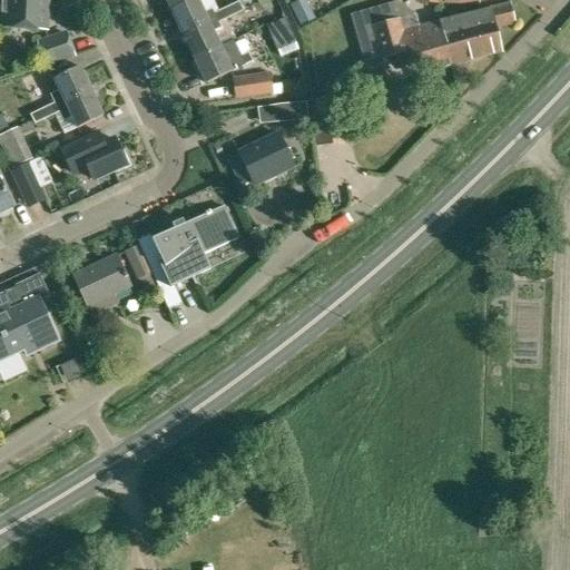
[(5,13),(3,26),(3,28),(46,30),(47,0),(1,0),(1,13),(5,13)]
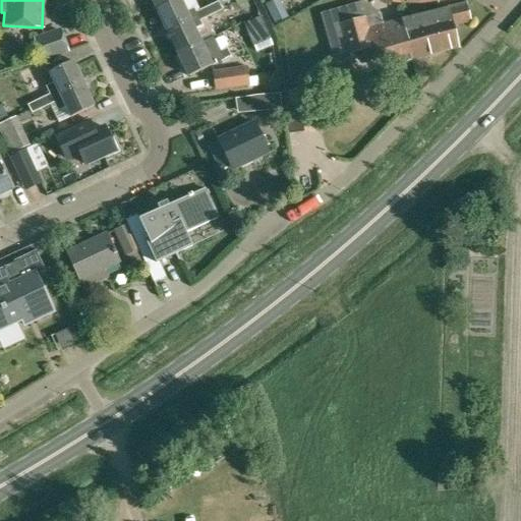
[(151,0),(156,8),(173,0),(151,0)]
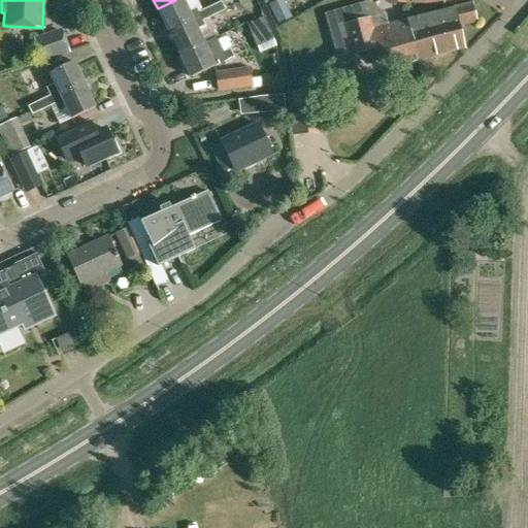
[(183,0),(175,0),(158,8),(168,31),(200,15),(202,21),(208,18),(209,19),(213,15),(209,7),(199,13),(196,8),(189,12),(183,0)]
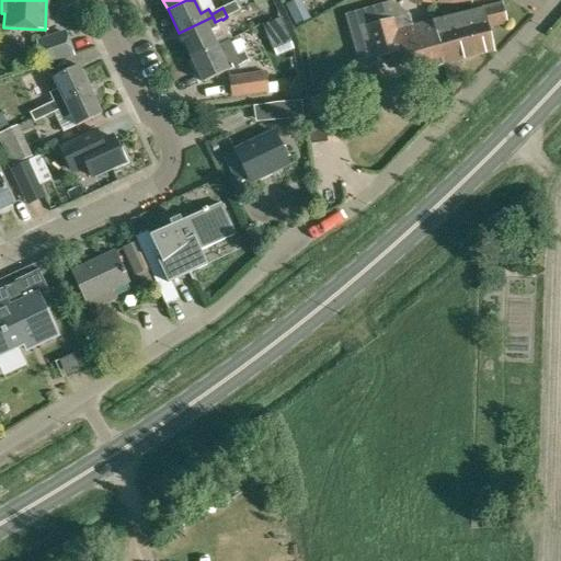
[(222,8),(227,16),(239,11),(235,2),(222,8)]
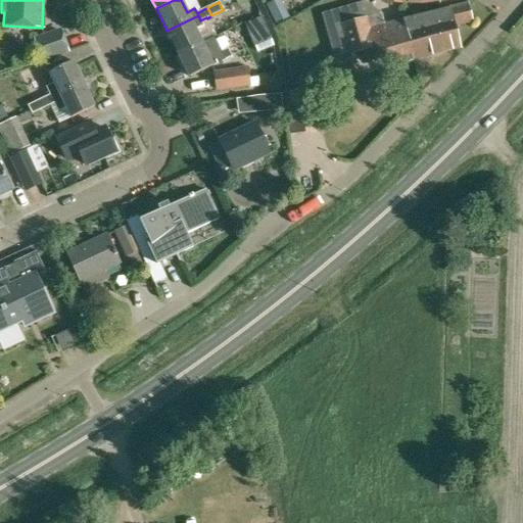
[(452,12),(428,17),(438,56),(460,51),(461,51),(456,29),(474,25),(470,7),(452,11),(452,12)]
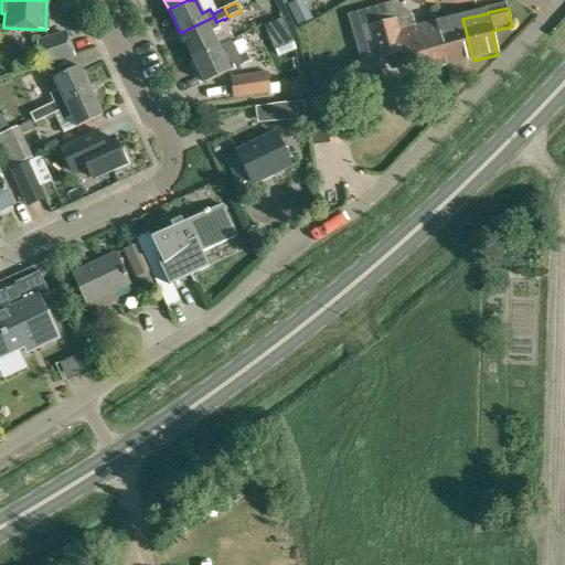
[(214,17),(180,33),(192,57),(217,45),(232,39),(223,20),(224,20),(223,19),(216,22),(214,17)]
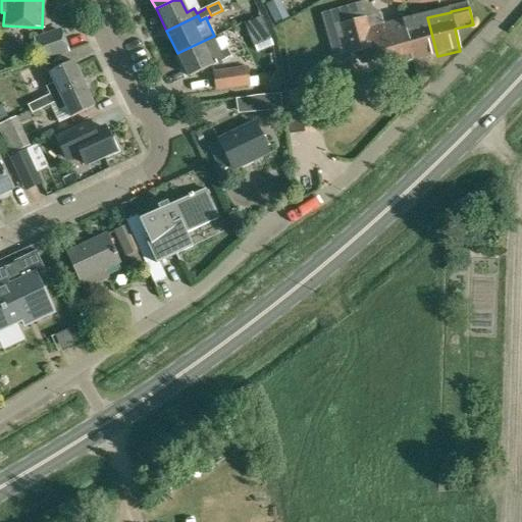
[(415,63),(403,23),(384,28),(381,16),(343,27),(351,56),(374,50),(380,71),(415,63)]
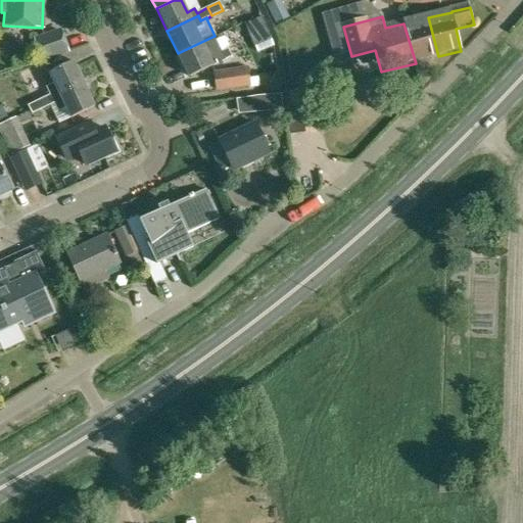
[(438,56),(428,17),(403,24),(416,63),(438,56)]
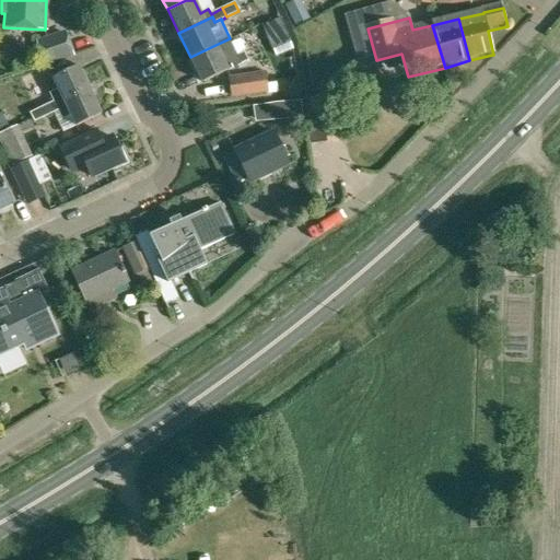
[(72,54),(65,33),(37,43),(45,62),(72,54)]
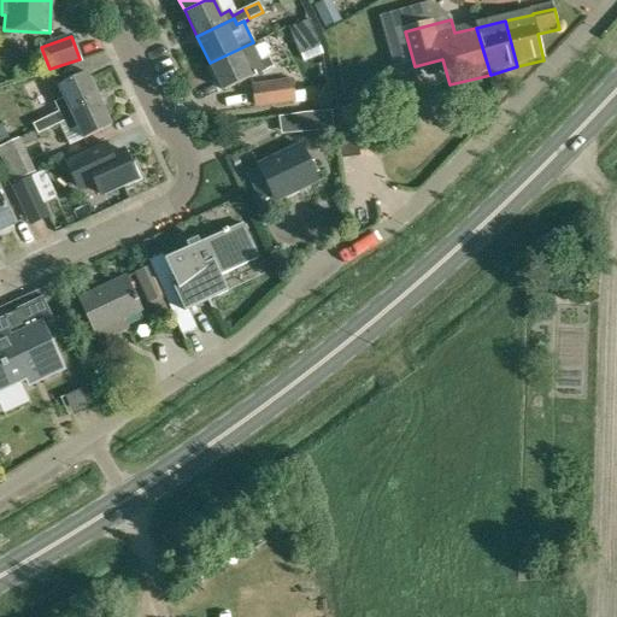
[(238,50),(210,63),(222,89),(272,66),(268,56),(254,62),(252,57),(244,62),(238,50)]
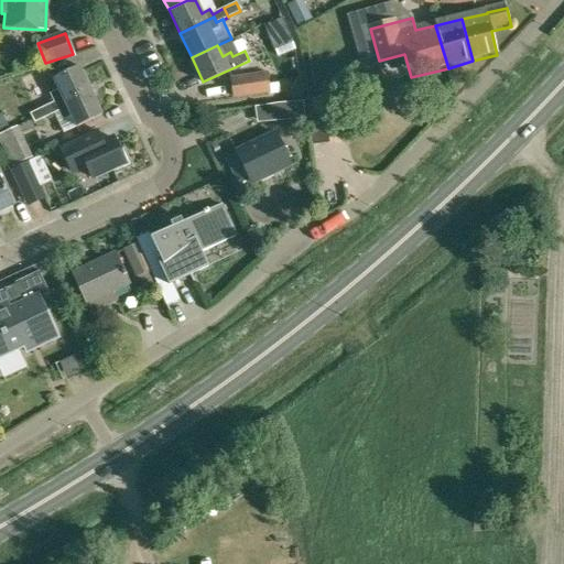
[(54,102),(42,108),(46,117),(57,111),(56,107),(90,90),(78,66),(53,78),(58,90),(50,94),(54,102)]
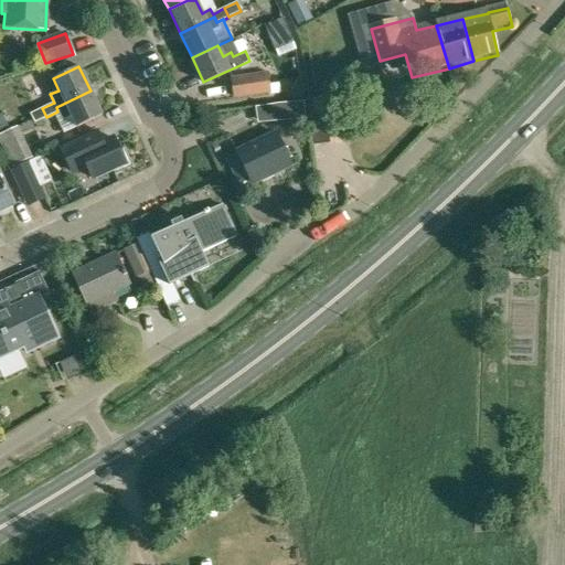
[(269,93),(266,75),(232,80),(234,97),(269,93)]
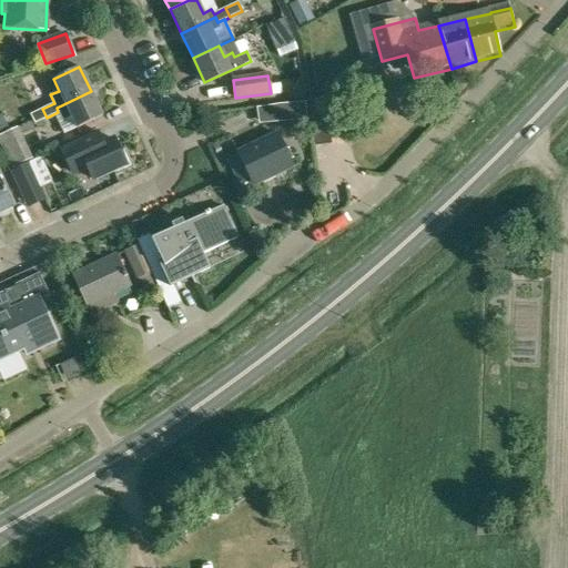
[(102,117),(91,91),(57,108),(58,112),(63,122),(71,118),(77,129),(102,117)]
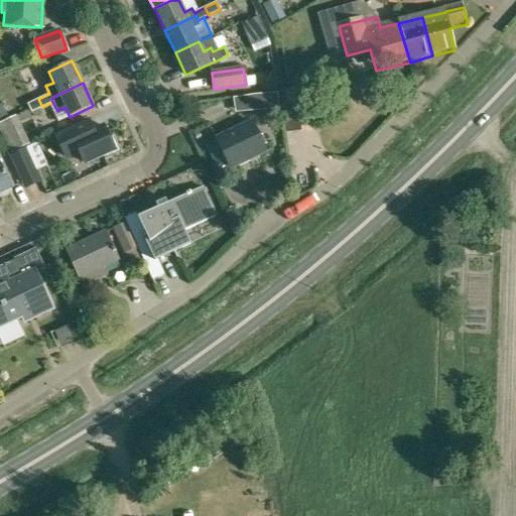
[(254,95),(255,112),(279,110),(278,93),(254,95)]
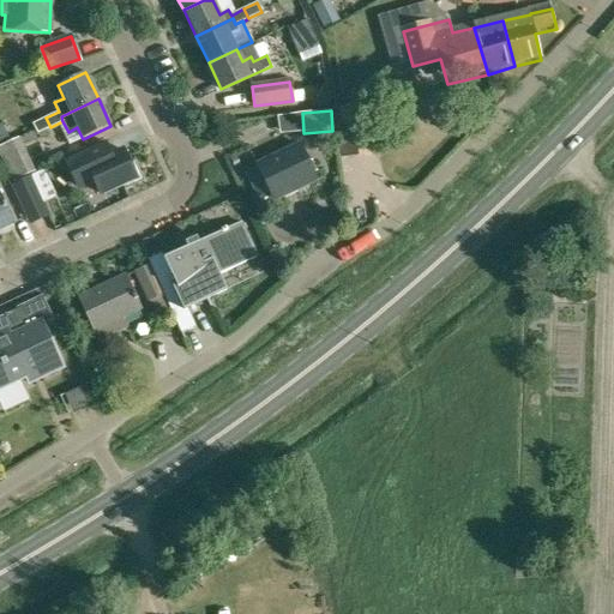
[(50,127),(46,118),(32,124),(37,134),(50,127)]
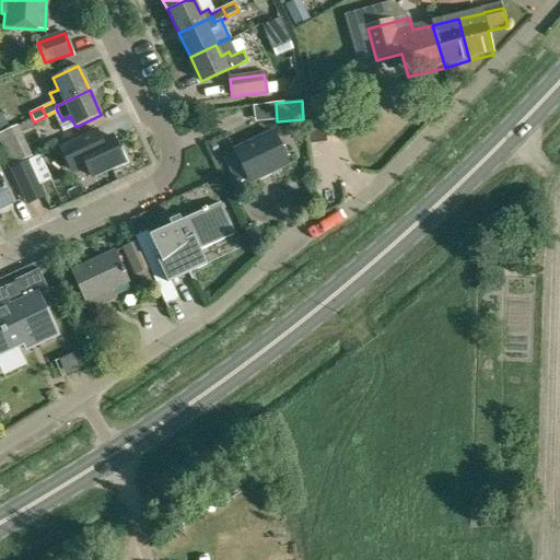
[(0,142),(11,166),(32,156),(18,126),(0,133),(0,142)]
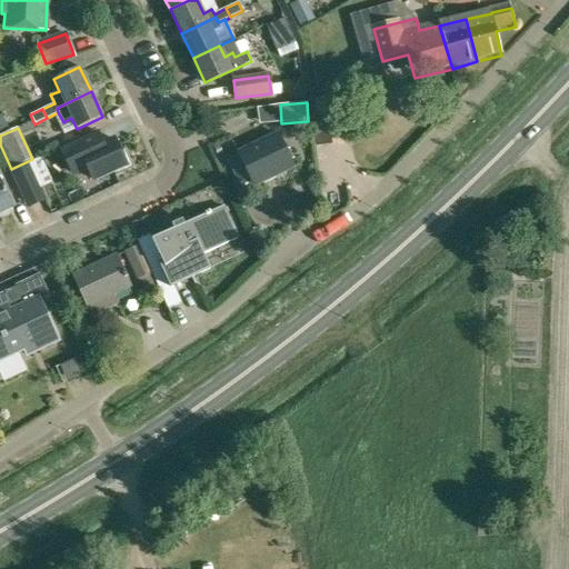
[(239,183),(250,178),(255,186),(293,167),(278,135),(239,153),(239,155),(228,160),(239,183)]
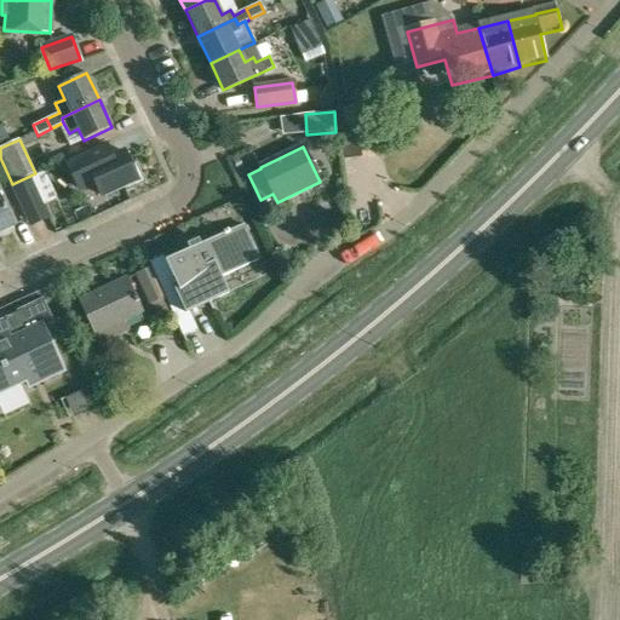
[(102,195),(136,178),(124,153),(112,159),(108,153),(76,167),(85,184),(95,181),(102,195)]
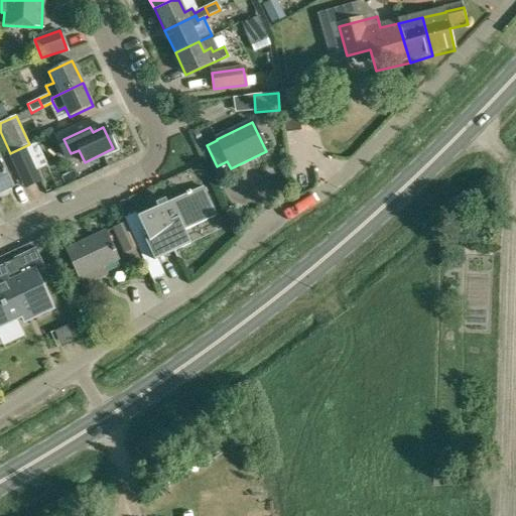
[(22,182),(38,175),(26,148),(9,155),(22,182)]
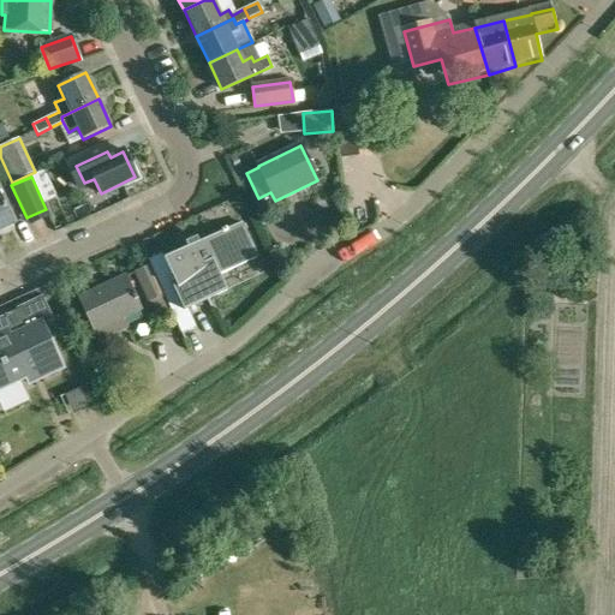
[(0,230),(13,225),(0,197),(0,230)]
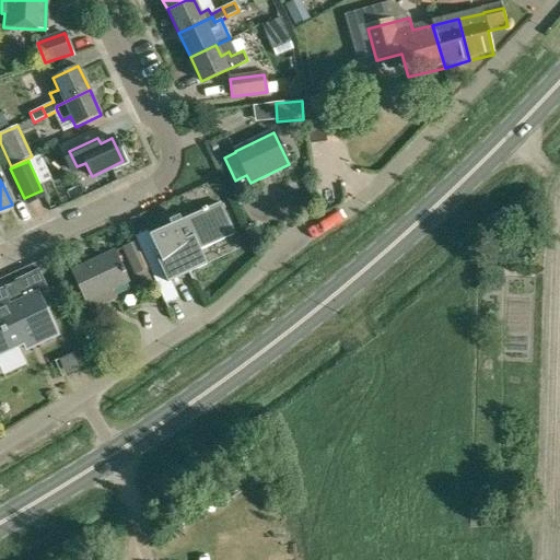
[(149,267),(150,266),(161,260),(162,263),(178,251),(193,279),(194,279),(190,271),(207,264),(200,249),(234,234),(219,202),(207,208),(207,206),(201,209),(202,210),(182,220),(179,216),(170,220),(172,224),(138,241),(136,236),(135,236),(137,241),(149,267)]
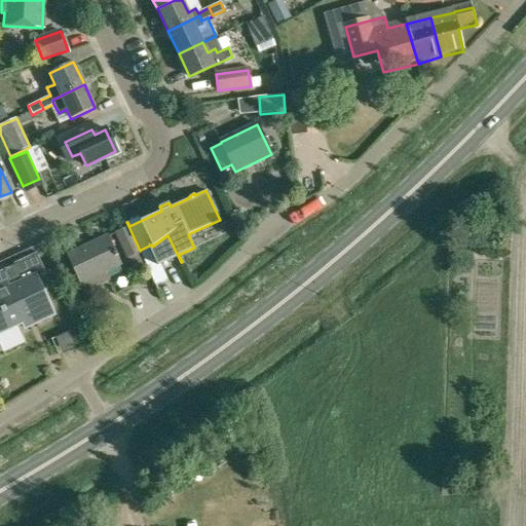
[(140,251),(128,226),(115,232),(127,258),(141,252),(158,290),(141,250),(140,251)]
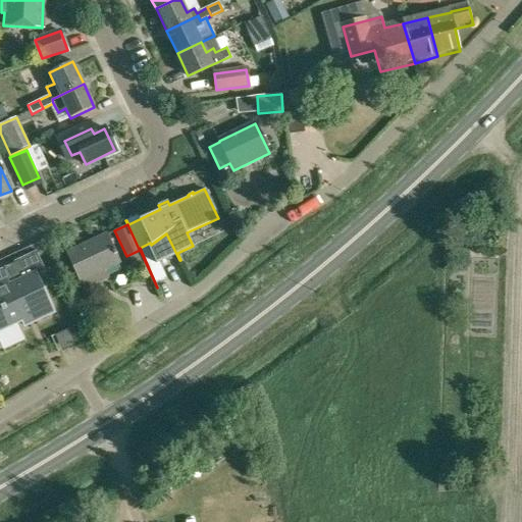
[(84,289),(107,277),(103,269),(119,262),(116,255),(117,254),(115,249),(113,250),(106,235),(67,254),(84,289)]
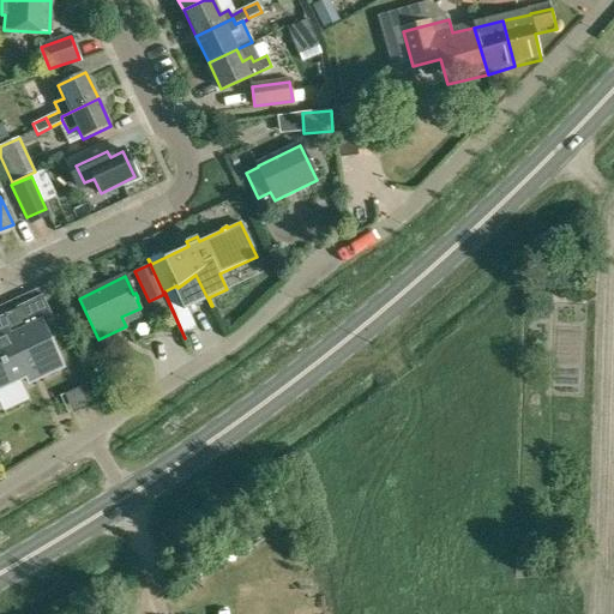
[(43,377),(64,367),(41,321),(10,337),(6,331),(0,333),(0,387),(38,369),(43,377)]
